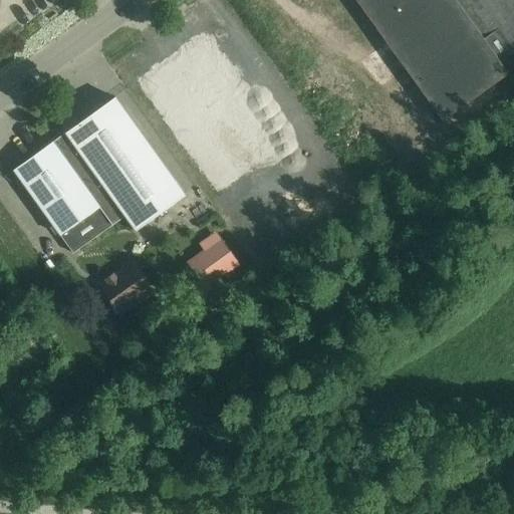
[(504,75),(450,0),(354,0),(441,119),(504,75)]
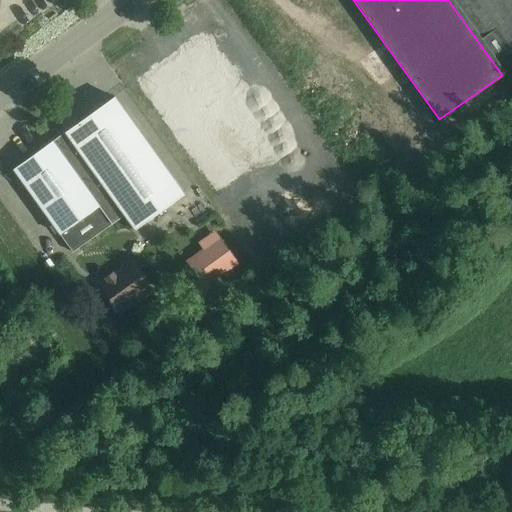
[(511,0),(448,0),(502,75),(511,67),(511,0)]
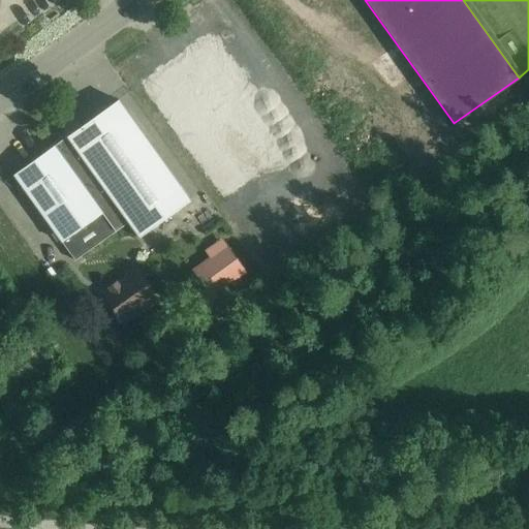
[(115,231),(128,222),(138,238),(190,200),(117,100),(66,136),(54,146),(102,213),(115,230),(115,231)]
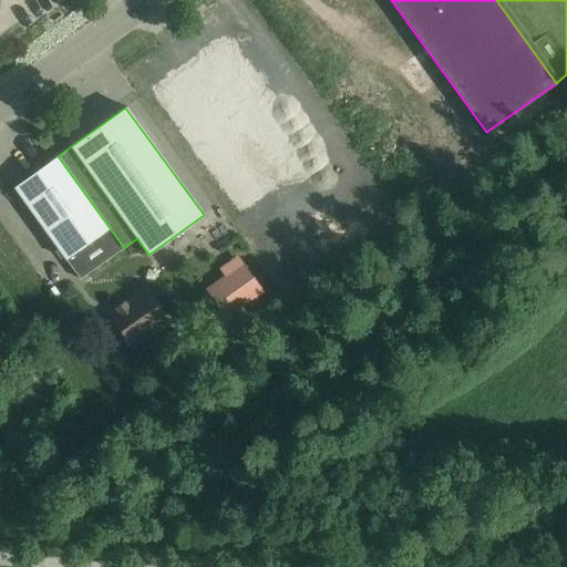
[(58,156),(14,187),(80,279),(123,247),(110,228),(58,156)]
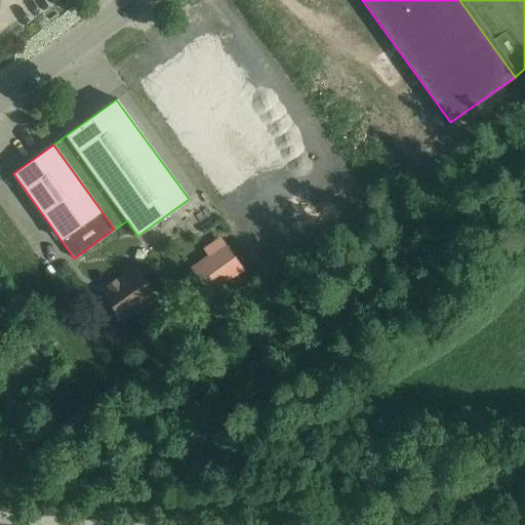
[(193,269),(209,292),(242,270),(225,246),(193,269)]
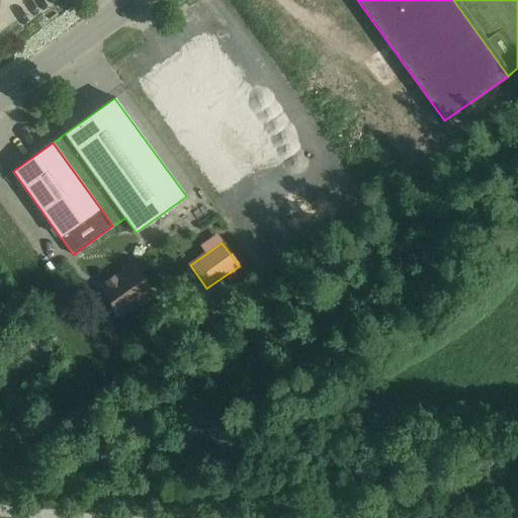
[(109,300),(121,317),(155,293),(133,262),(113,276),(113,275),(105,281),(106,281),(99,286),(106,295),(105,300),(109,300)]
